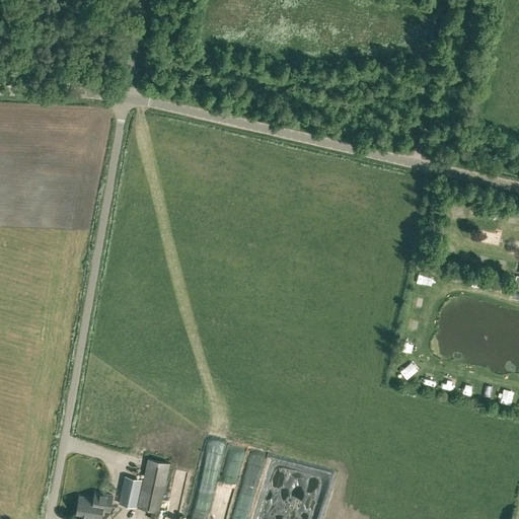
[(152,518),(158,518),(170,463),(148,459),(138,507),(152,510),(151,518),(152,518)]
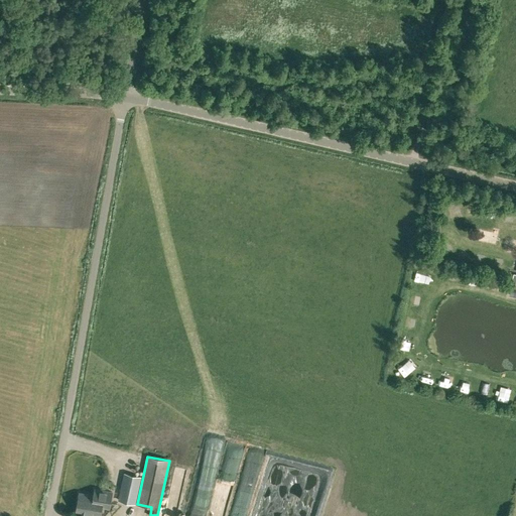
[(184,488),(192,472),(182,467),(174,483),(184,488)]
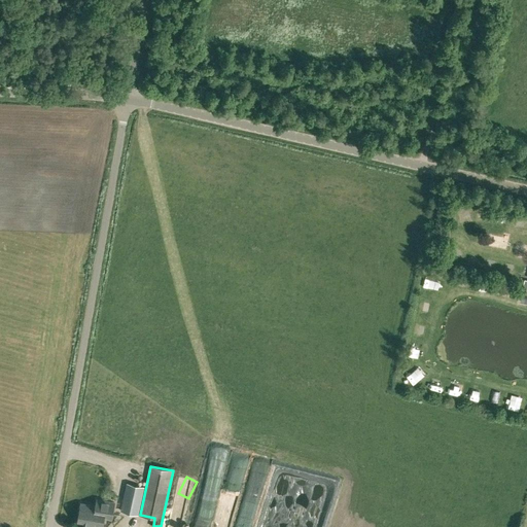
[(138,515),(144,487),(128,484),(121,511),(138,515)]
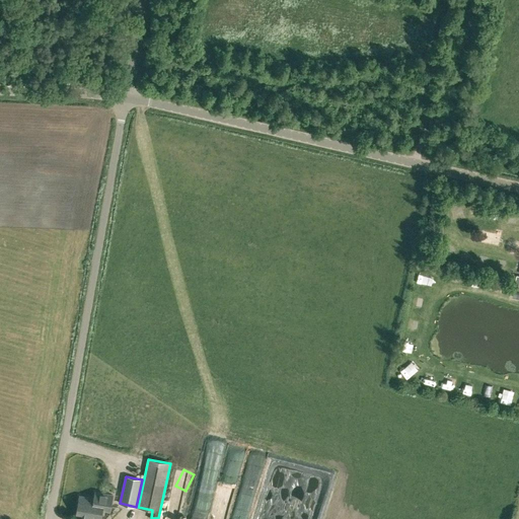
[(93,499),(104,501),(102,510),(110,512),(114,494),(95,490),(93,499)]
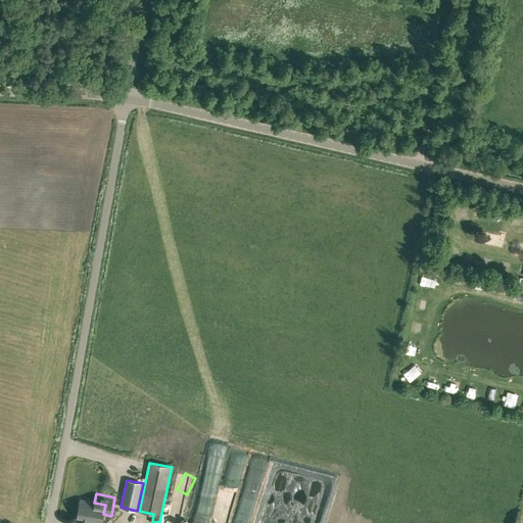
[(218,517),(230,520),(234,501),(222,497),(218,517)]
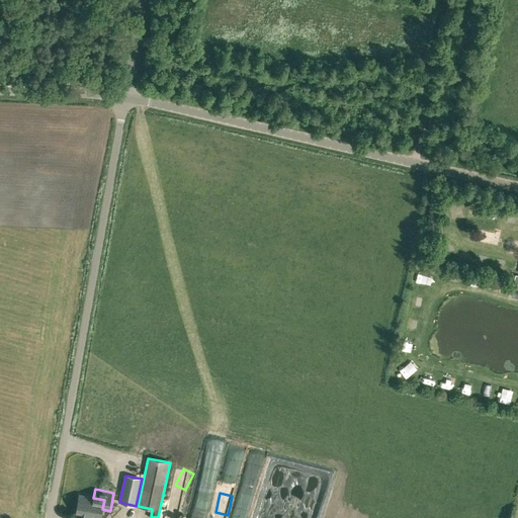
[(311,517),(315,504),(269,494),(262,517),(311,517)]
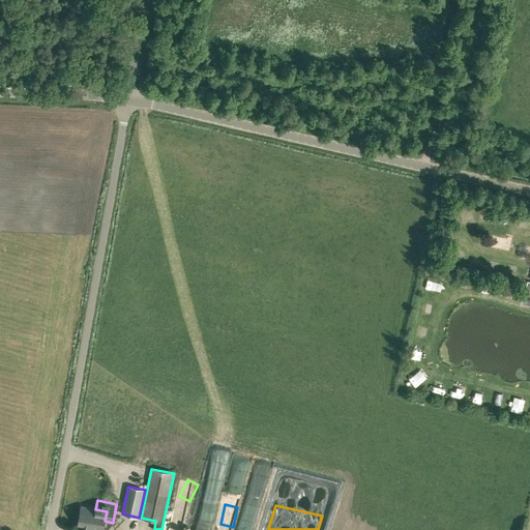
[(79,526),(97,529),(102,529),(105,521),(107,511),(95,509),(83,507),(79,526)]
